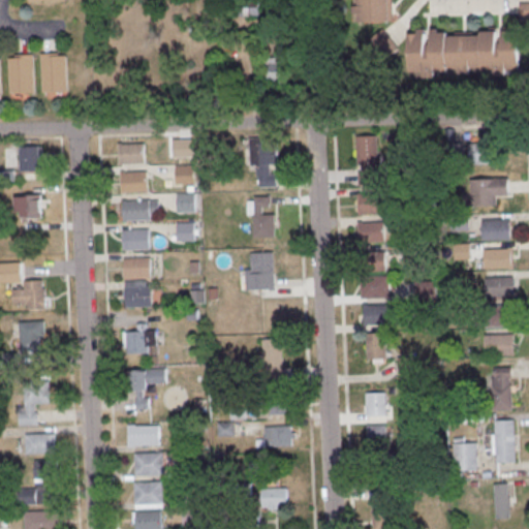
[(352,23),(351,0),(393,0),(394,22),(352,23)]
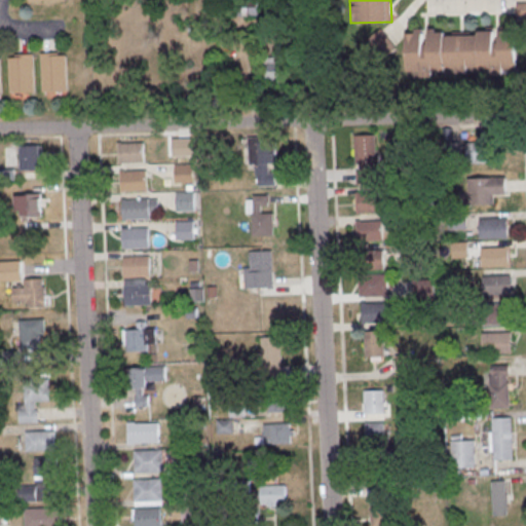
[(516,19),(525,17),(525,1),(516,2),(516,19)]
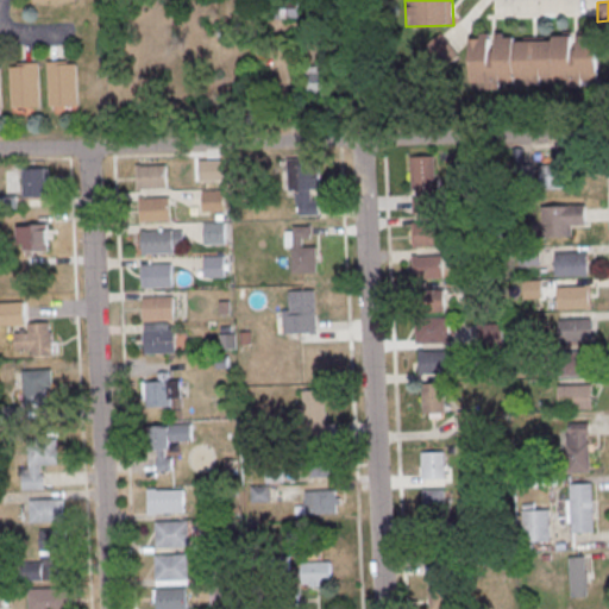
[(472,83),(471,36),(598,32),(600,80),(472,83)]
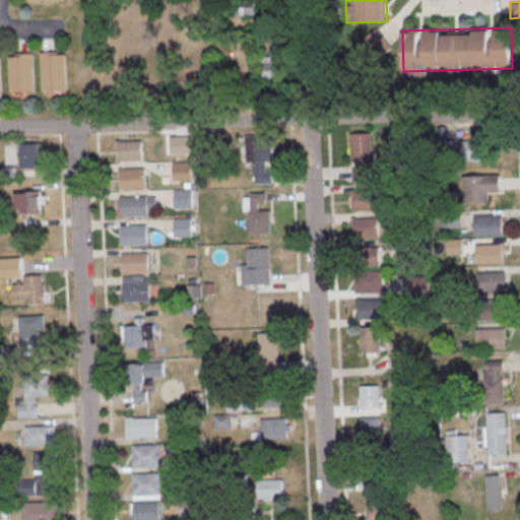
[(391,50),(379,28),(366,36),(378,57),(391,50)]
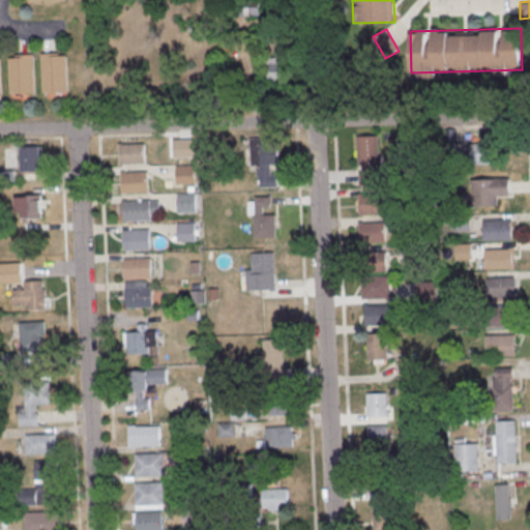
[(66,91),(65,52),(39,53),(41,92),(66,91)]
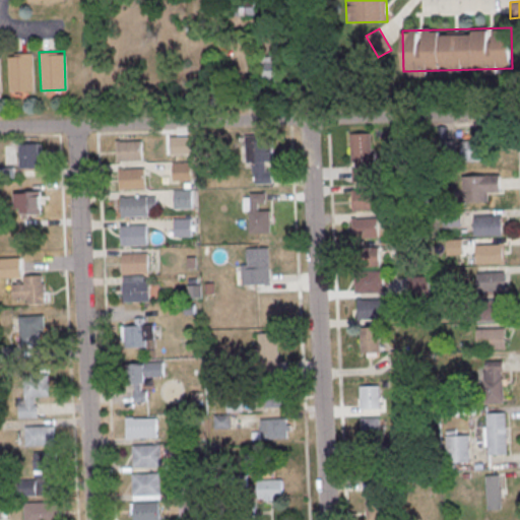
[(10,91),(8,55),(31,54),(34,90),(10,91)]
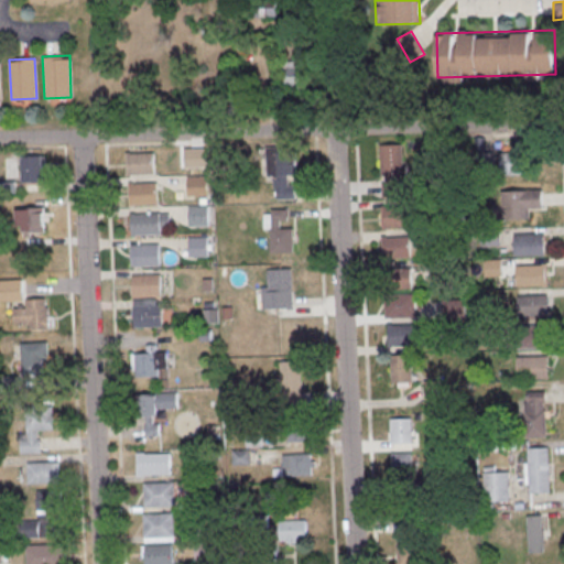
[(286,86),(286,62),(293,62),(293,58),(306,58),(305,86),(286,86)]
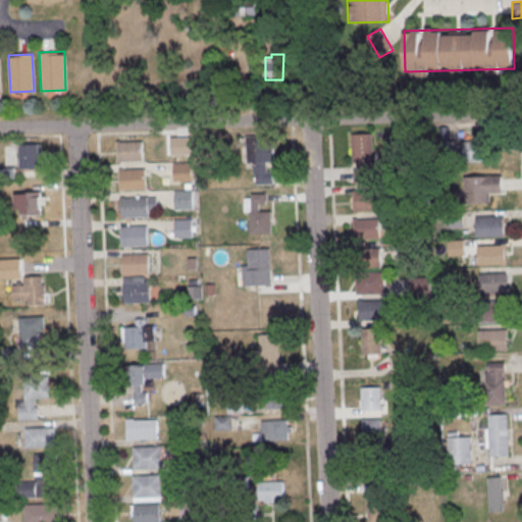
[(351,134),(353,163),(356,162),(356,169),(353,169),(354,183),(375,180),(372,133),(351,134)]
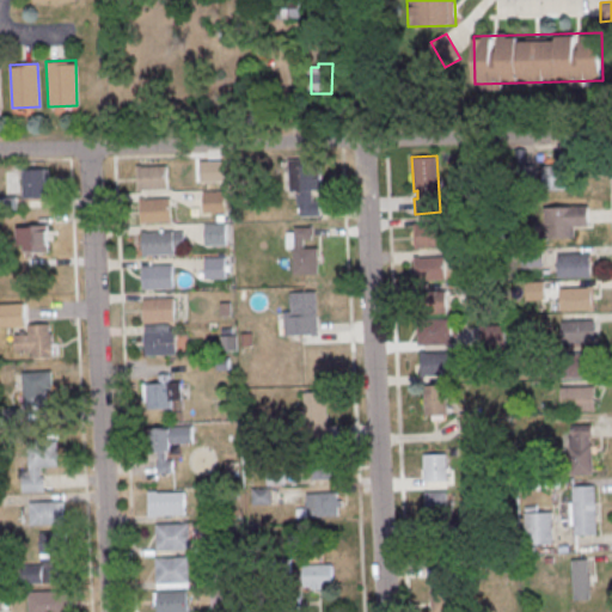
[(288,159),(289,191),(297,190),(297,204),(301,204),(301,215),(324,214),(324,200),(313,201),(312,190),(323,190),(322,158),(288,159)]
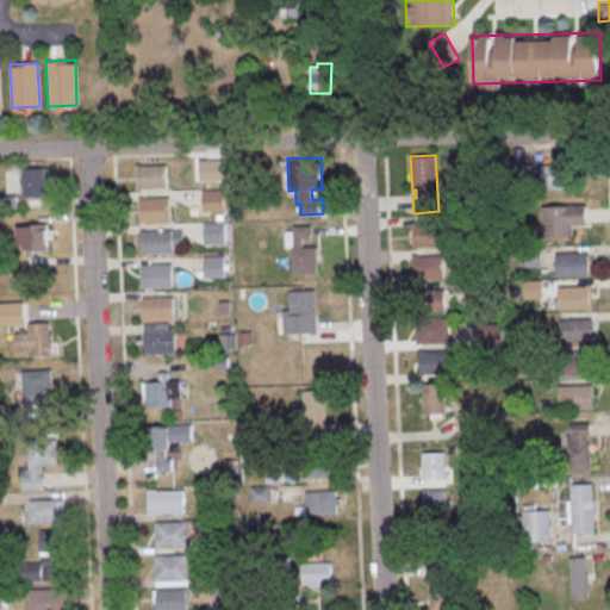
[(540,163),(573,162),(573,187),(541,188),(540,163)]
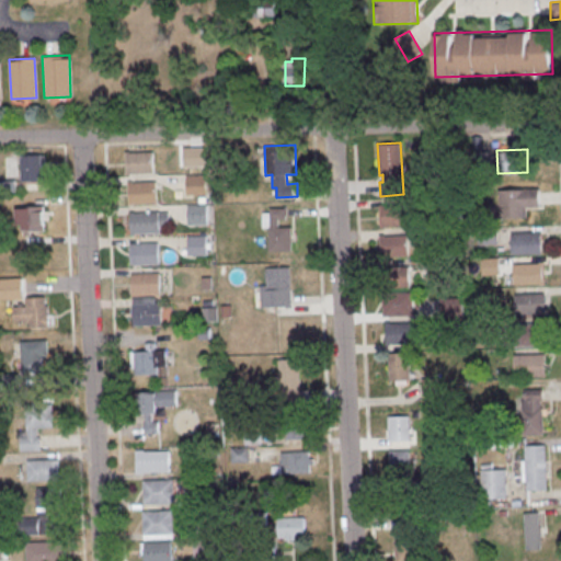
[(491,150),(492,168),(471,169),(471,150),(491,150)]
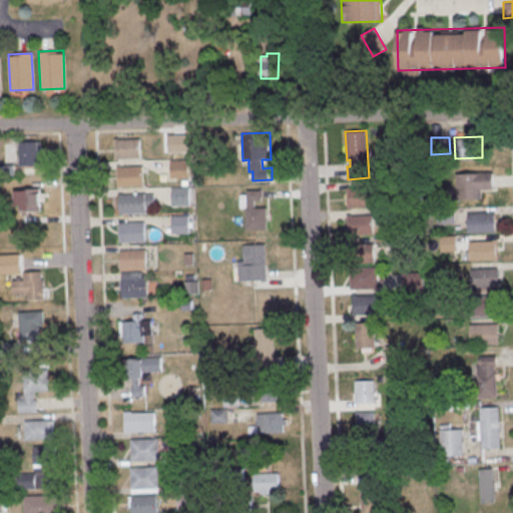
[(115,159),(114,139),(141,138),(141,158),(115,159)]
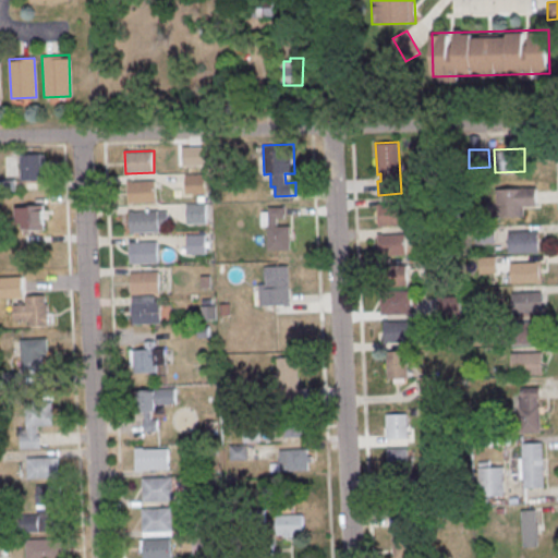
[(21,180),(20,154),(46,153),(46,166),(41,166),(43,179),(21,180)]
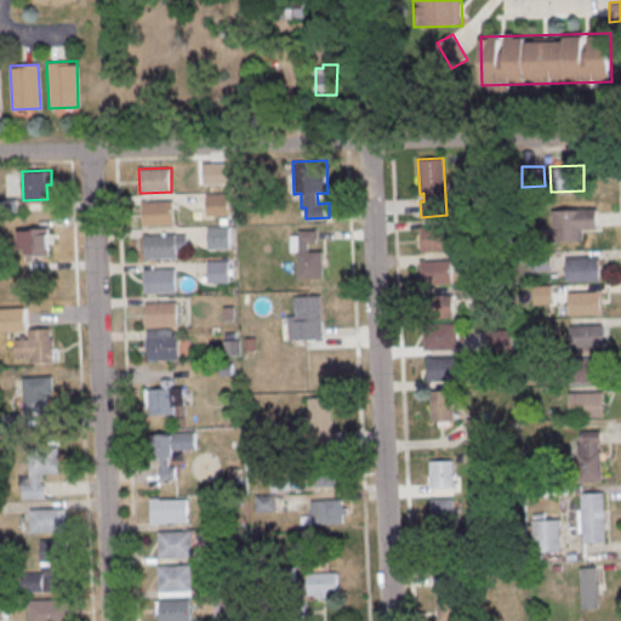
[(206,216),(206,194),(229,193),(229,215),(206,216)]
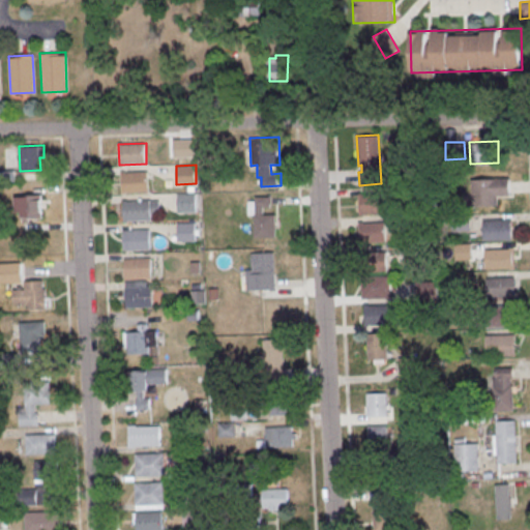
[(0,181),(0,170),(13,170),(13,181),(0,181)]
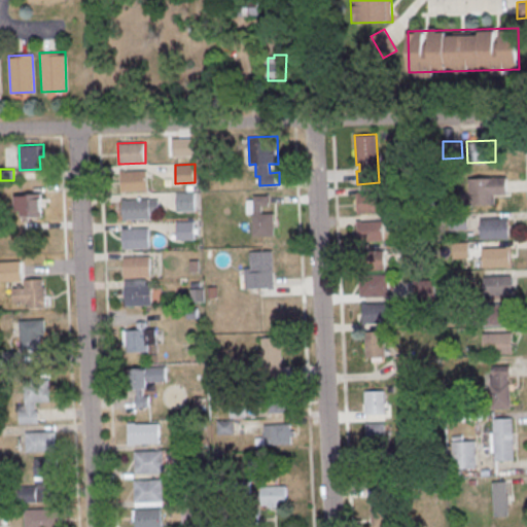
[(120,192),(119,171),(148,170),(149,190),(120,192)]
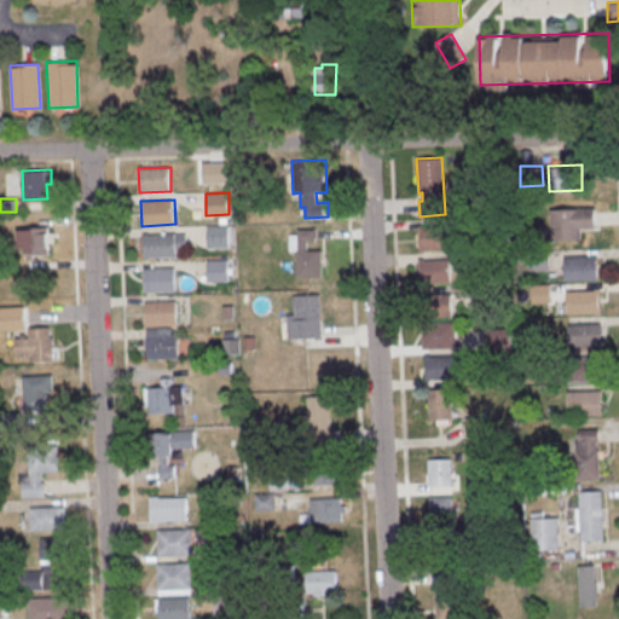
[(550,209),(551,239),(582,238),(580,230),(595,229),(594,208),(550,209)]
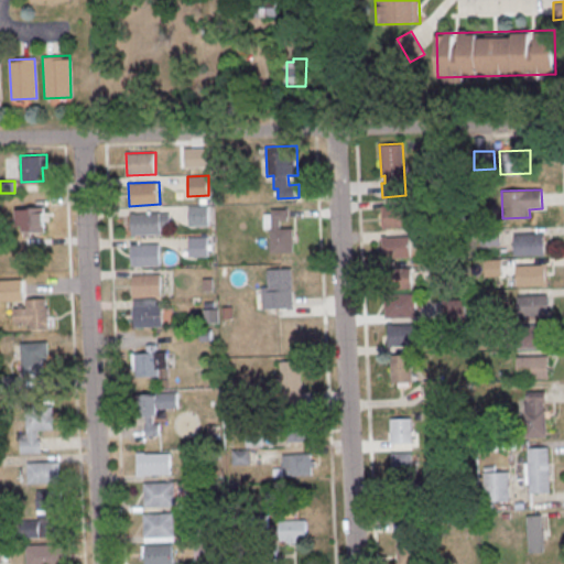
[(188,226),(187,206),(208,205),(209,225),(188,226)]
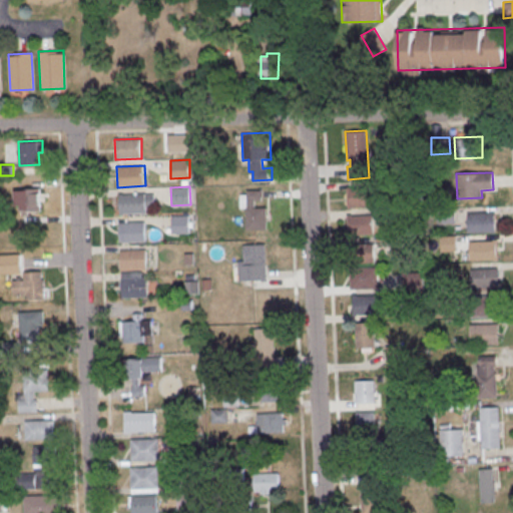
[(348,188),(350,207),(374,206),(372,186),(348,188)]
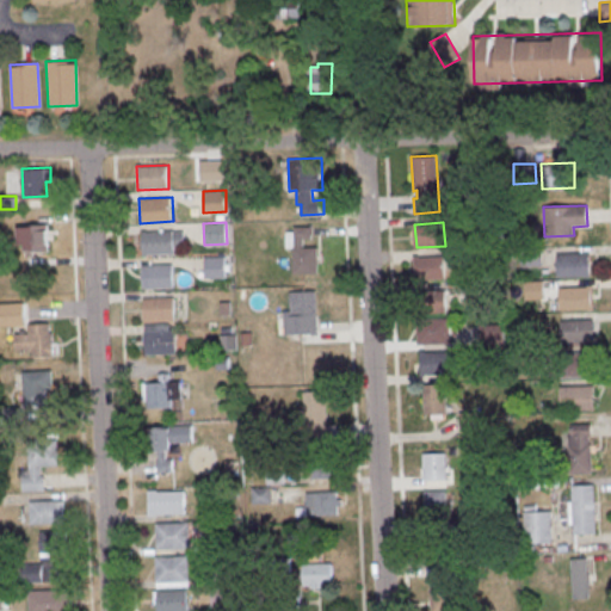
[(17,226),(18,244),(25,244),(26,251),(48,250),(47,226),(37,226),(17,226)]
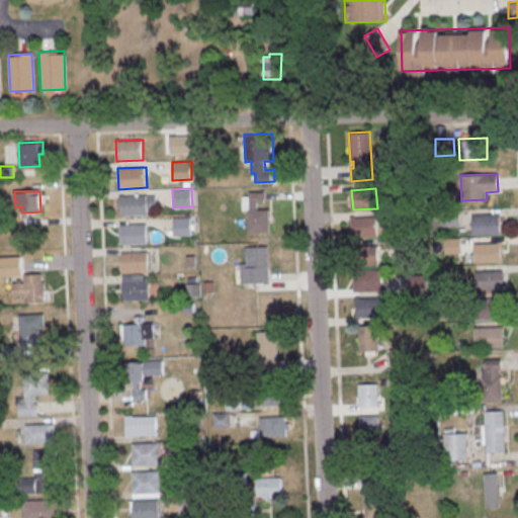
[(249,192),(249,226),(269,226),(269,209),(258,209),(257,202),(264,202),(264,192),(249,192)]
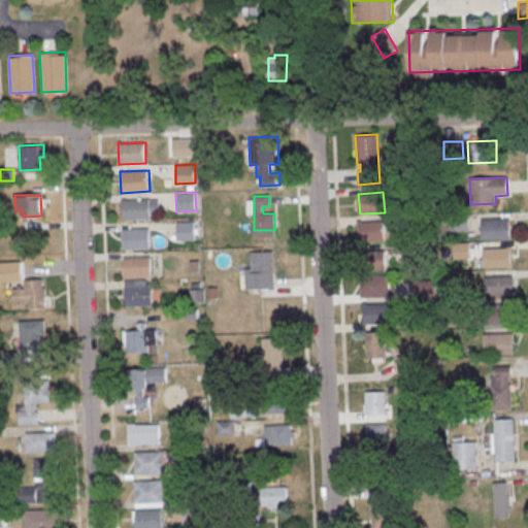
[(124,220),(123,200),(143,199),(160,198),(161,208),(152,209),(153,219),(124,220)]
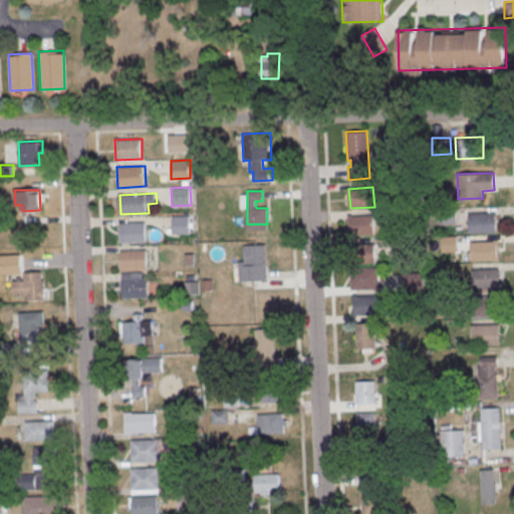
[(406,221),(406,209),(389,209),(389,221),(406,221)]
